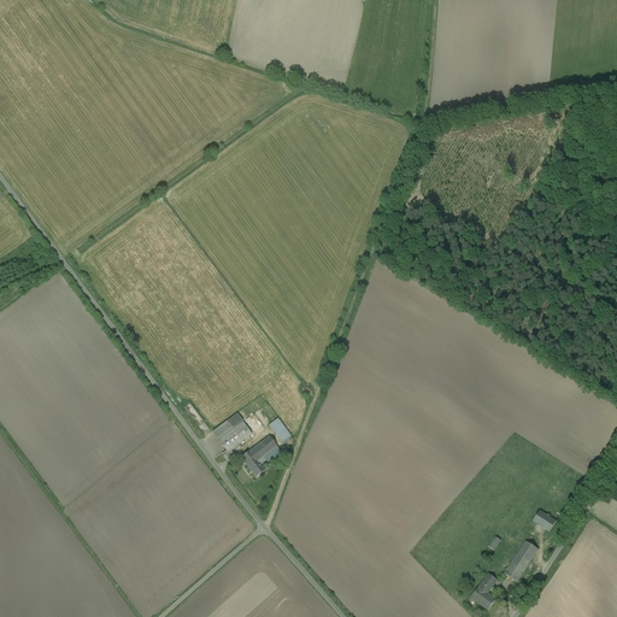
[(291,436),(277,419),(269,425),(282,444),(291,436)]
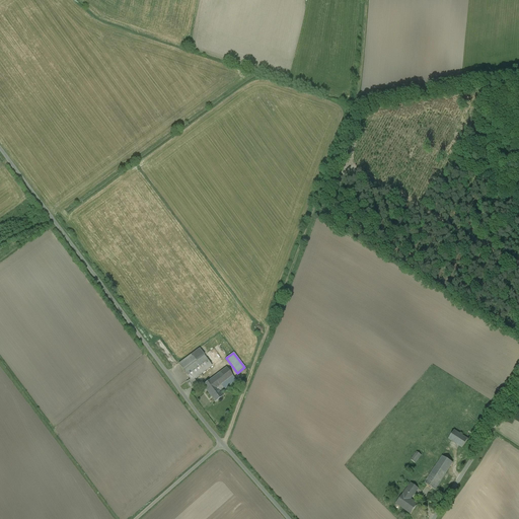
[(191,355),(178,364),(183,370),(196,361),(191,355)]
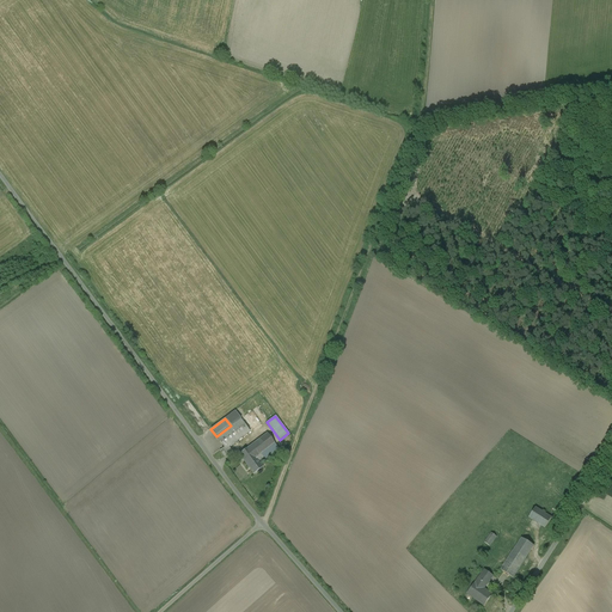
[(240,418),(231,426),(240,439),(250,432),(240,418)]
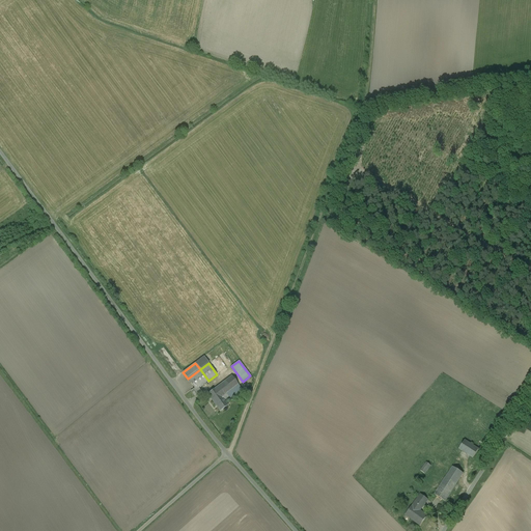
[(200,369),(188,379),(194,388),(196,390),(198,388),(208,381),(200,369)]
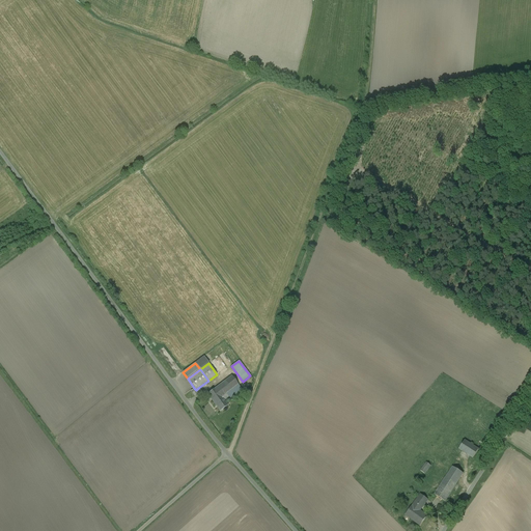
[(231,375),(207,393),(220,411),(227,406),(224,400),(228,397),(229,398),(242,389),(231,375)]
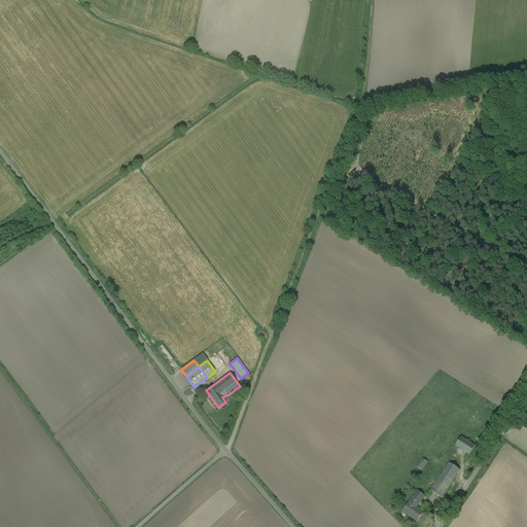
[(475,446),(461,436),(455,446),(469,455),(475,446)]
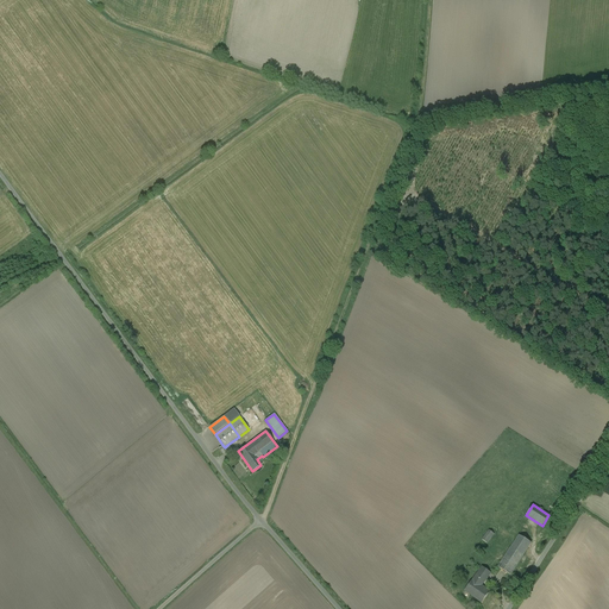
[(489,544),(495,533),(489,529),(483,540),(489,544)]
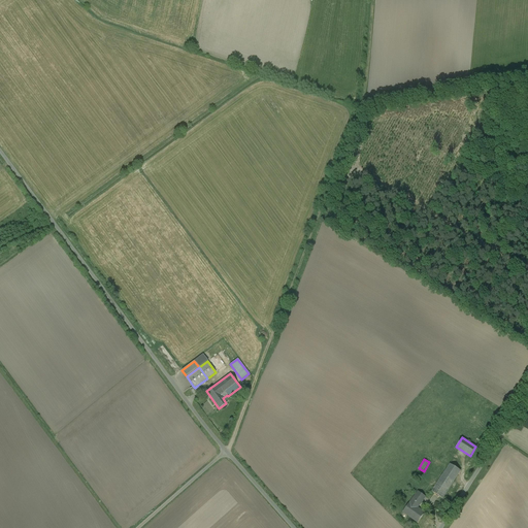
[(450,464),(443,474),(442,474),(432,492),(442,498),(461,470),(450,464)]
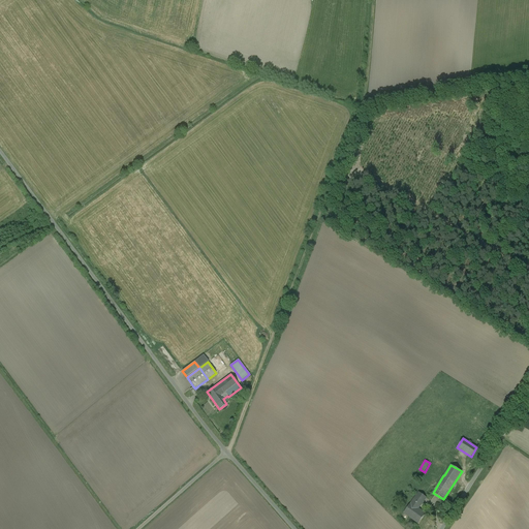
[(419,493),(411,504),(410,503),(404,512),(418,523),(425,514),(417,508),(426,498),(419,493)]
